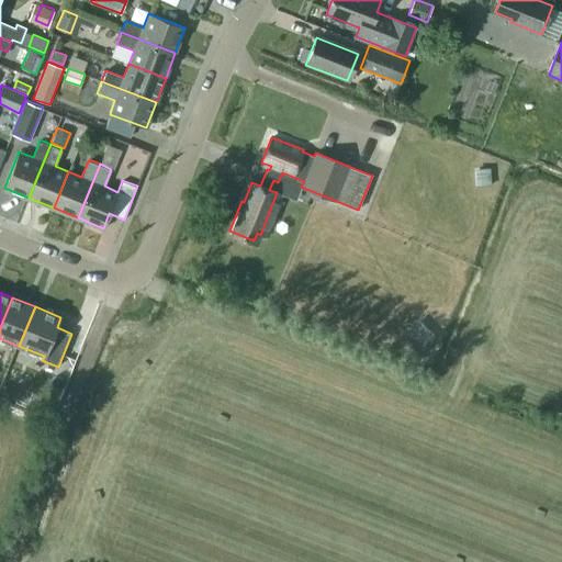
[(417,355),(436,334),(418,317),(398,338),(417,355)]
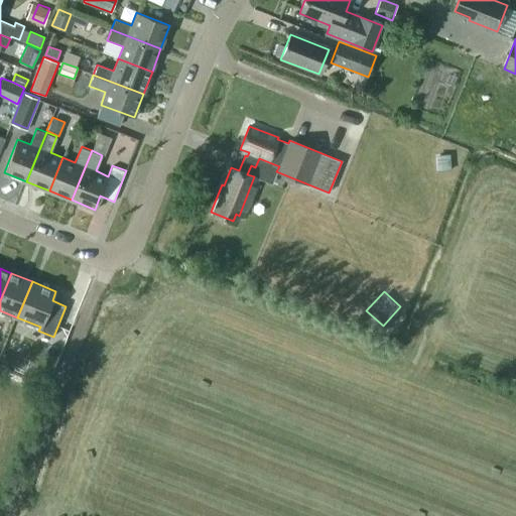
[(0,359),(0,364),(11,370),(16,360),(4,353),(0,359)]
